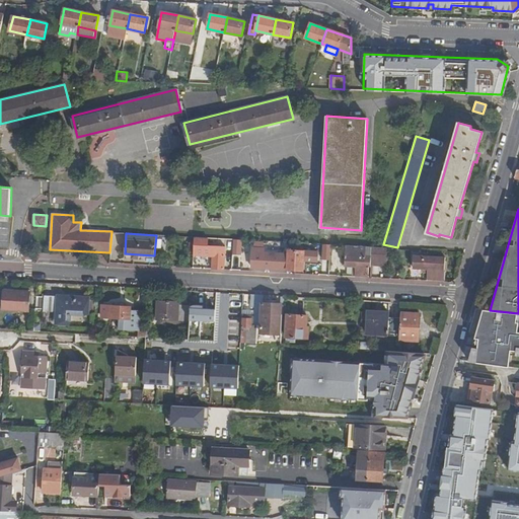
[(208,238),(195,237),(194,254),(213,256),(212,269),(224,270),(225,246),(207,245),(208,238)]
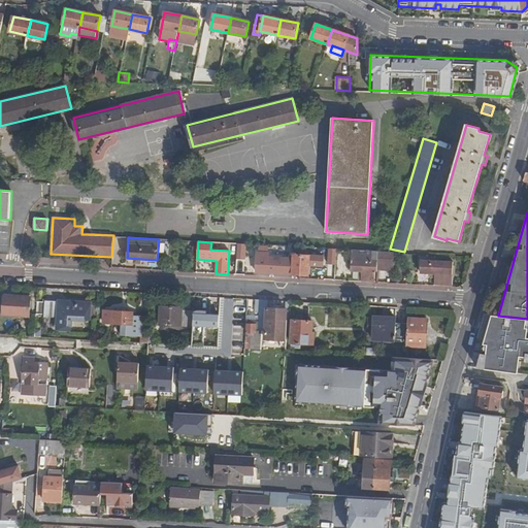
[(237,243),(236,274),(244,274),(245,244),(237,243)]
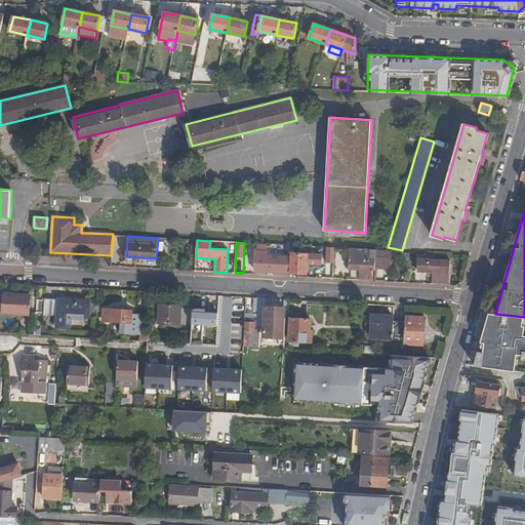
[(370,250),(351,249),(350,258),(349,258),(349,270),(359,270),(359,279),(373,280),(373,270),(374,270),(374,269),(375,259),(369,258),(370,250)]
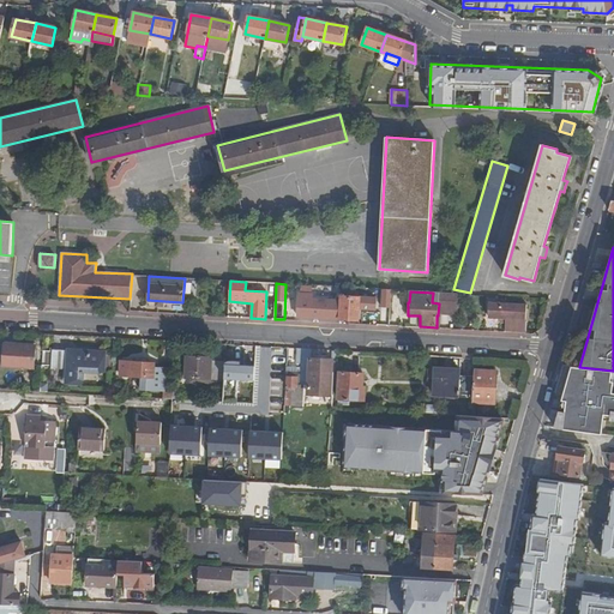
[(458,294),(440,293),(439,304),(438,314),(457,314),(458,294)]
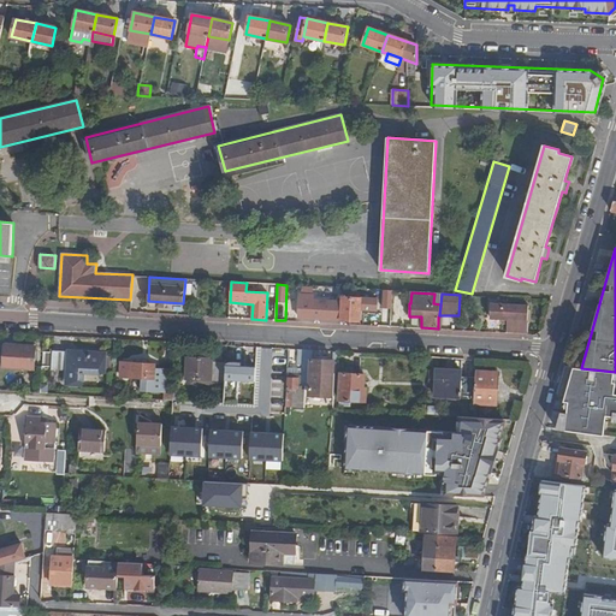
[(314,295),(303,295),(302,318),(360,321),(361,303),(365,303),(366,298),(343,297),(342,302),(313,300),(314,295)]
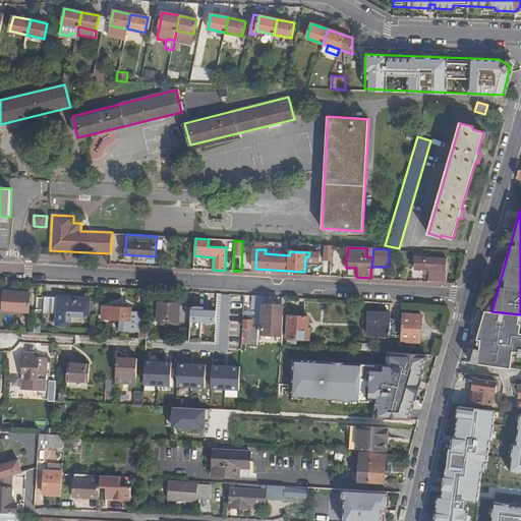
[(447,258),(415,257),(414,269),(424,270),(424,274),(429,274),(428,281),(447,282),(447,273),(447,258)]
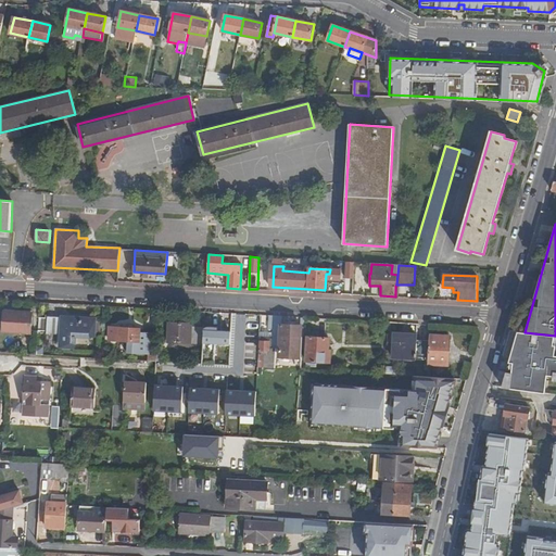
[(33,313),(15,312),(15,314),(3,313),(2,331),(32,333),(33,313)]
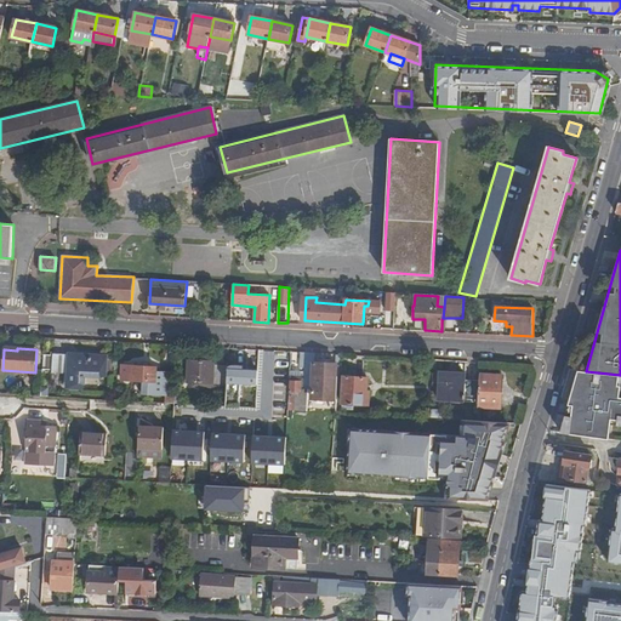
[(106,355),(53,353),(52,372),(64,374),(68,374),(68,386),(68,387),(84,388),(84,374),(106,375),(106,355)]
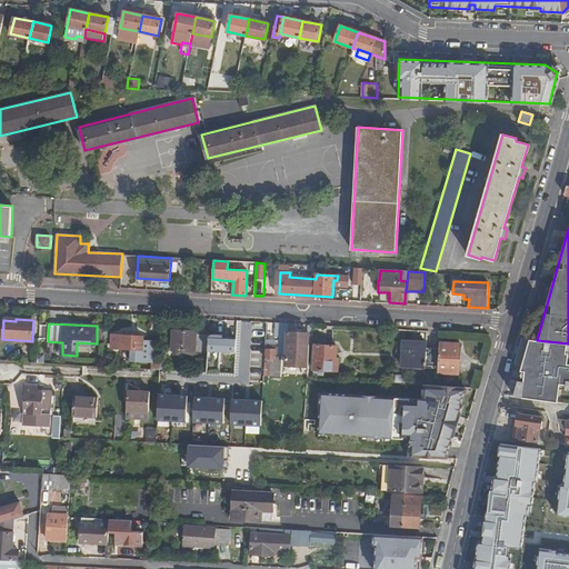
[(288,323),(279,323),(279,337),(279,340),(278,346),(278,357),(282,357),(286,357),(286,365),(308,366),(309,346),(308,345),(309,333),(288,332),(288,323)]
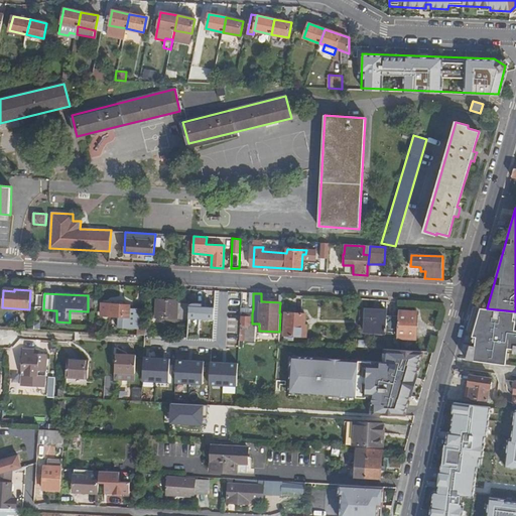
[(178,300),(157,299),(156,317),(161,317),(161,320),(188,321),(189,302),(178,301),(178,300)]
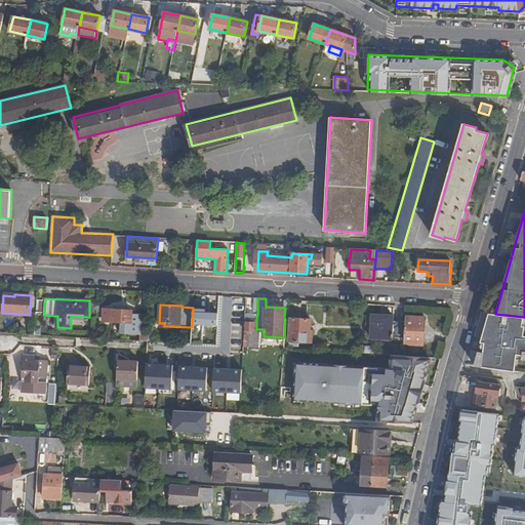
[(132,311),(104,309),(103,321),(115,321),(115,325),(126,325),(125,329),(130,329),(131,322),(132,311)]
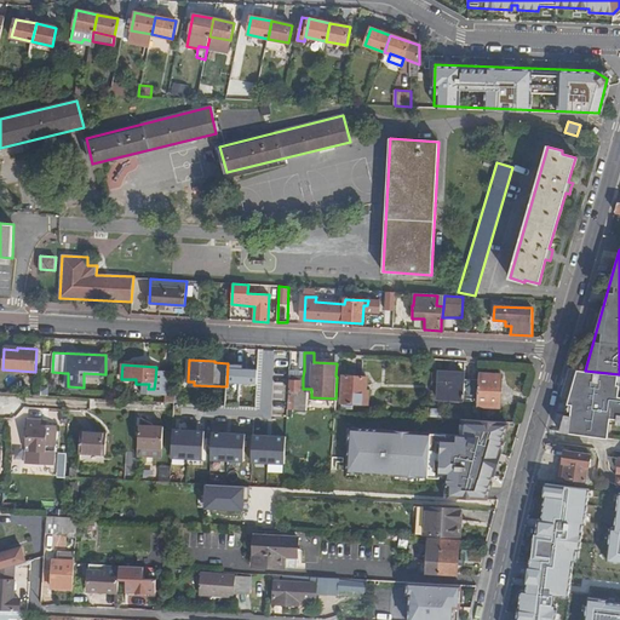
[(290,367),(275,366),(274,390),(275,390),(288,391),(290,375),(290,369),(290,367)]
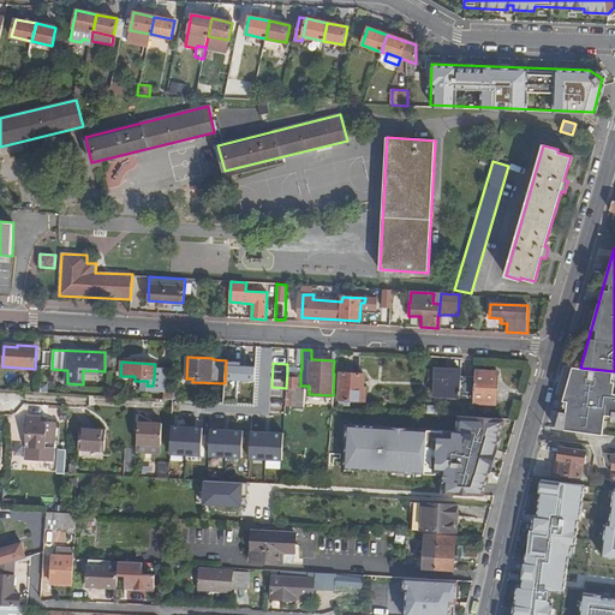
[(614,371),(580,368),(574,366),(555,430),(603,436),(605,417),(614,417),(614,371)]
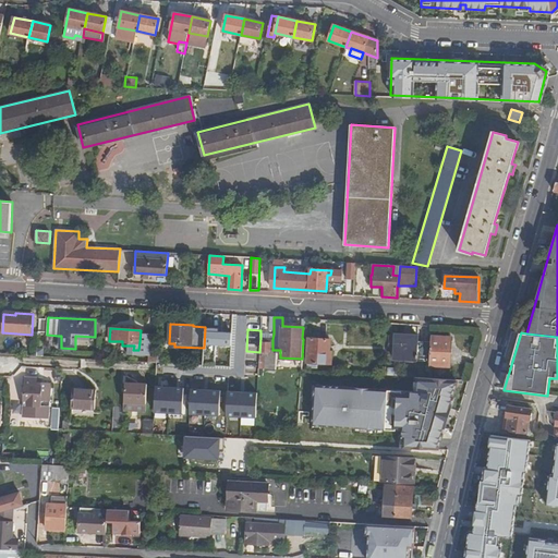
[(217,336),(206,335),(202,389),(217,390),(218,364),(215,364),(216,356),(217,336)]
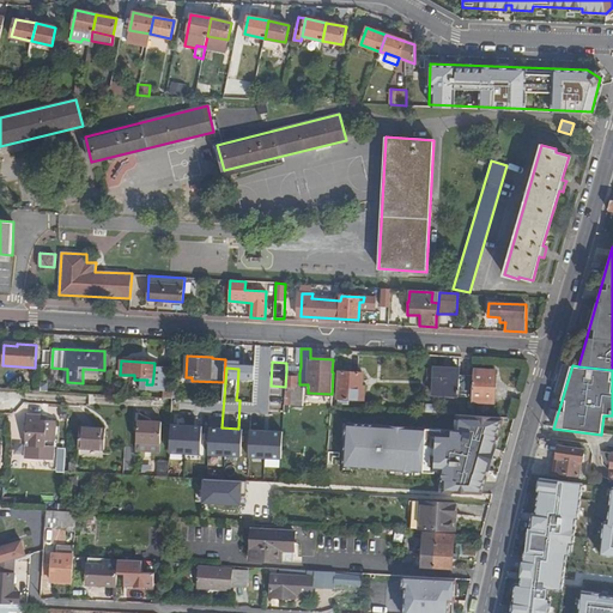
[(459,369),(435,368),(432,395),(435,395),(434,402),(456,404),(457,396),(472,396),(473,376),(459,375),(459,369)]
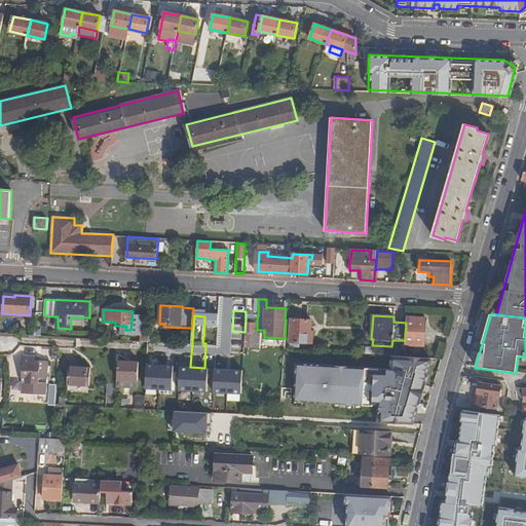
[(425,318),(407,317),(406,323),(405,340),(405,344),(423,345),(425,318)]
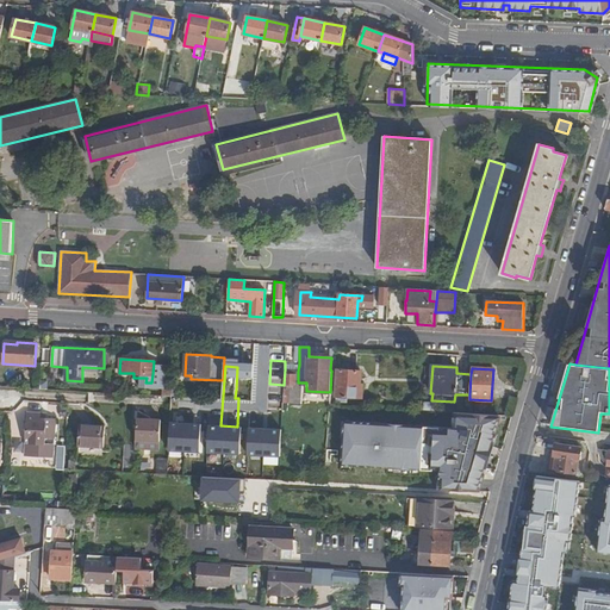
[(298,371),(285,369),(284,385),(282,403),(288,403),(302,404),(303,383),(298,383),(298,371)]
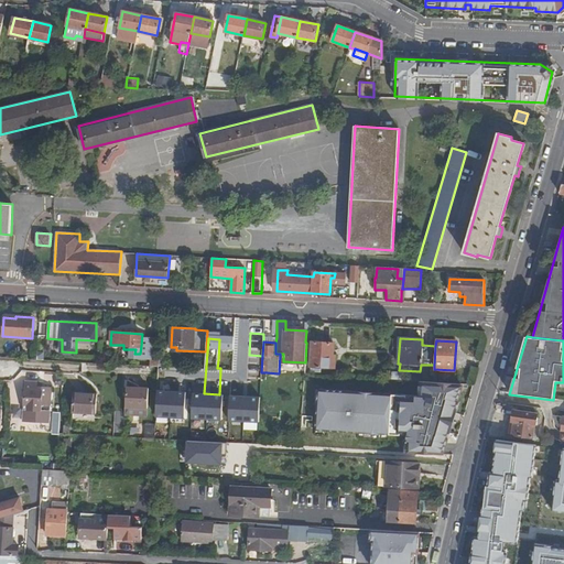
[(334,343),(312,342),(311,367),(329,368),(331,358),(333,358),(333,356),(334,343)]
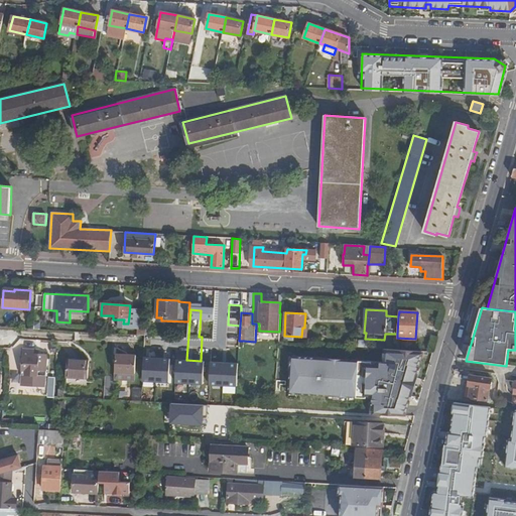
[(240,326),(229,325),(228,340),(235,341),(235,347),(239,348),(239,341),(240,326)]
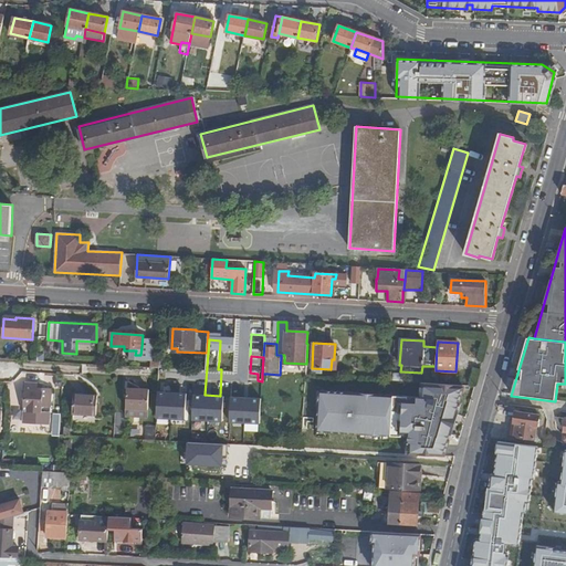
[(43,384),(24,383),(23,411),(41,412),(42,407),(51,407),(52,388),(43,388),(43,384)]
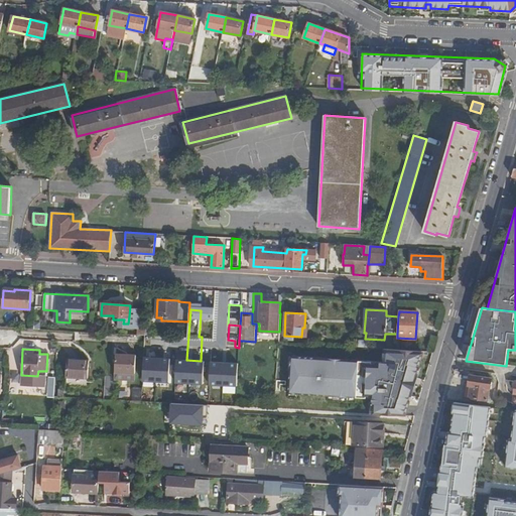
[(381,360),(292,355),(290,393),(366,398),(366,394),(371,394),(370,414),(404,416),(408,402),(416,367),(415,366),(420,351),(383,349),(381,349),(381,360)]
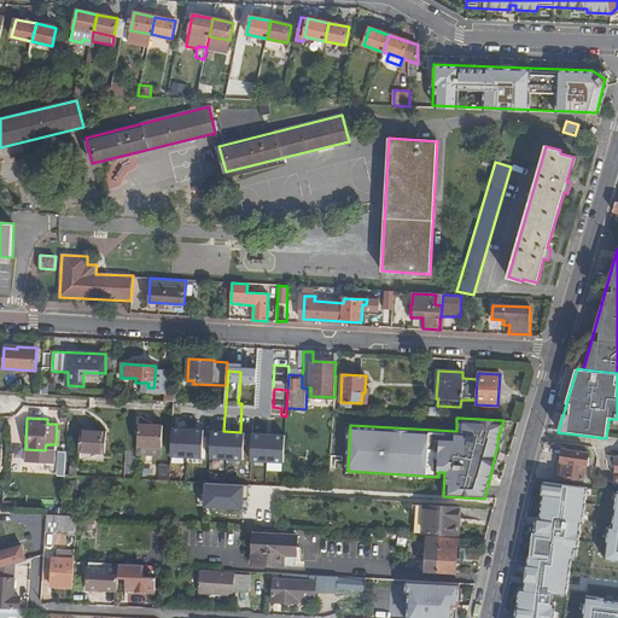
[(163,425),(139,424),(138,445),(162,447),(163,425)]
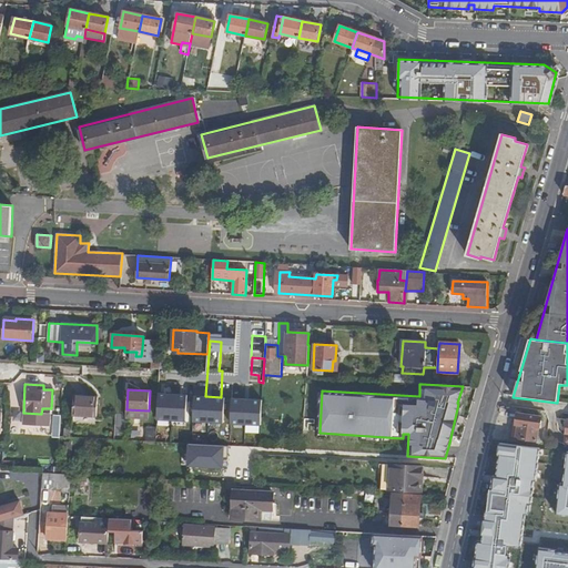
[(98,397),(73,396),(72,415),(97,416),(98,397)]
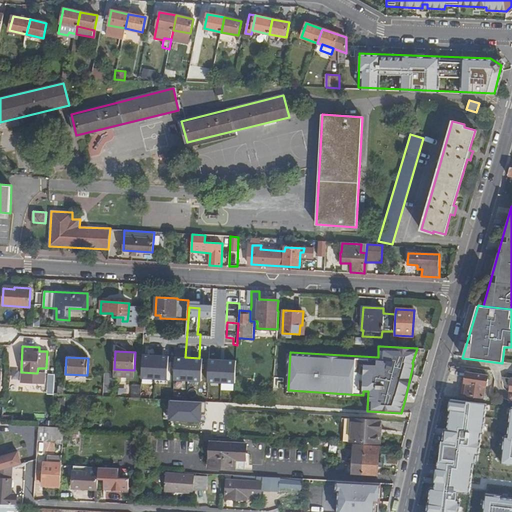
[(487,375),(466,372),(465,382),(467,382),(465,394),(483,397),(485,385),(487,385),(487,379),(487,375)]
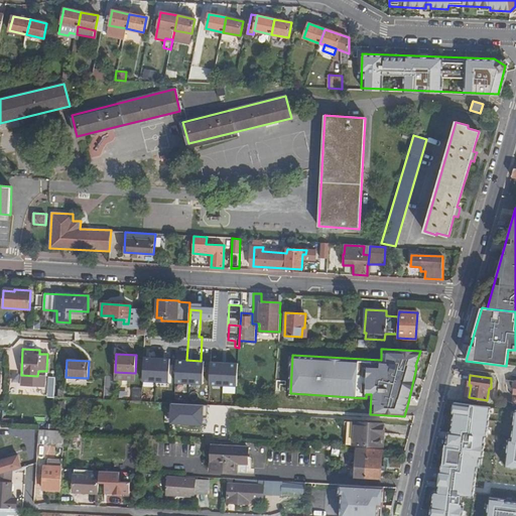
[(464,515),(465,506),(464,506),(465,496),(473,497),(476,475),(477,467),(480,468),(484,437),(487,437),(490,406),(454,402),(450,432),(447,431),(445,444),(442,465),(440,465),(440,470),(439,470),(437,487),(437,491),(433,491),(431,505),(430,505),(428,515),(464,515)]
